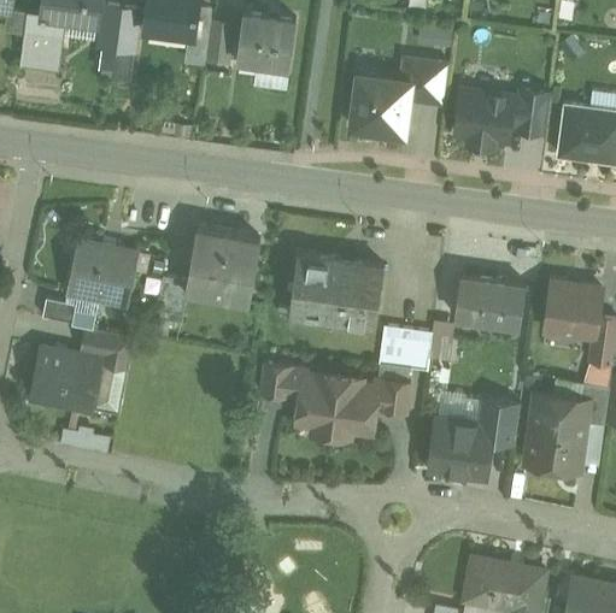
[(13,0),(0,0),(0,7),(11,10),(11,11),(12,11),(13,0)]
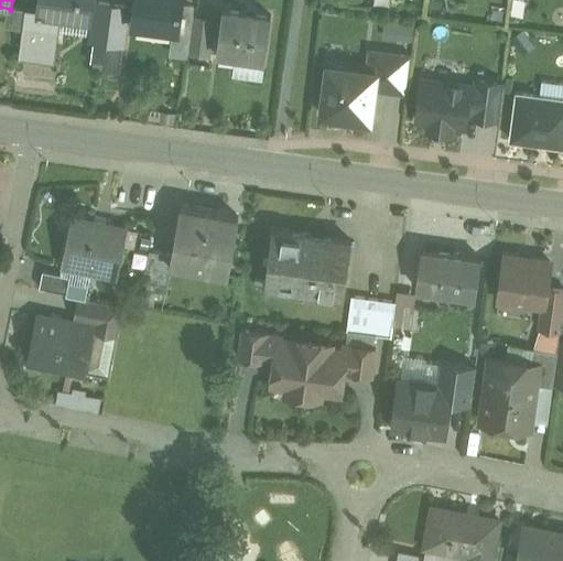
[(91,0),(39,0),(38,14),(38,15),(61,19),(89,22),(91,0)]
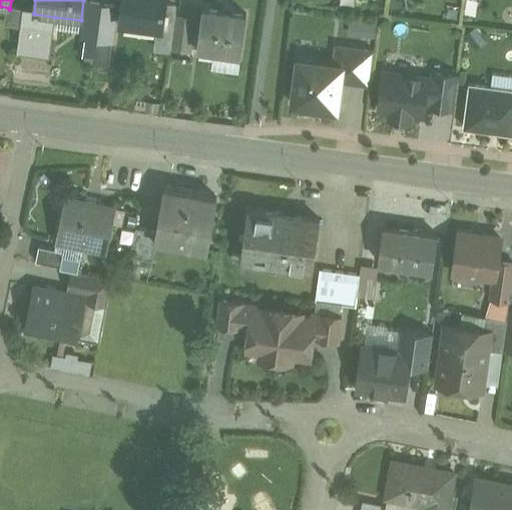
[(164,0),(122,0),(120,25),(161,30),(164,0)]
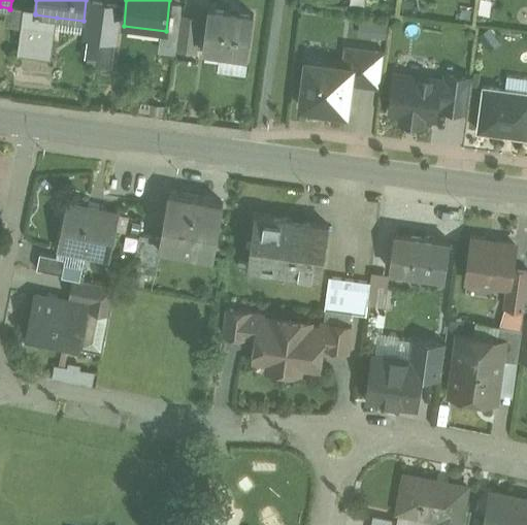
[(103,8),(90,6),(85,42),(99,44),(103,8)]
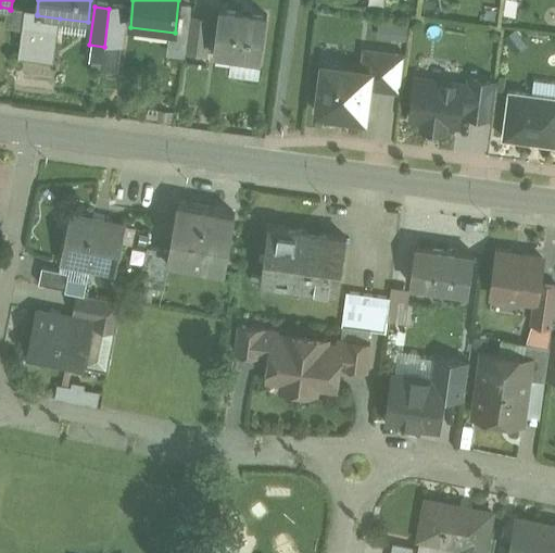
[(126,11),(109,9),(104,47),(121,49),(126,11)]
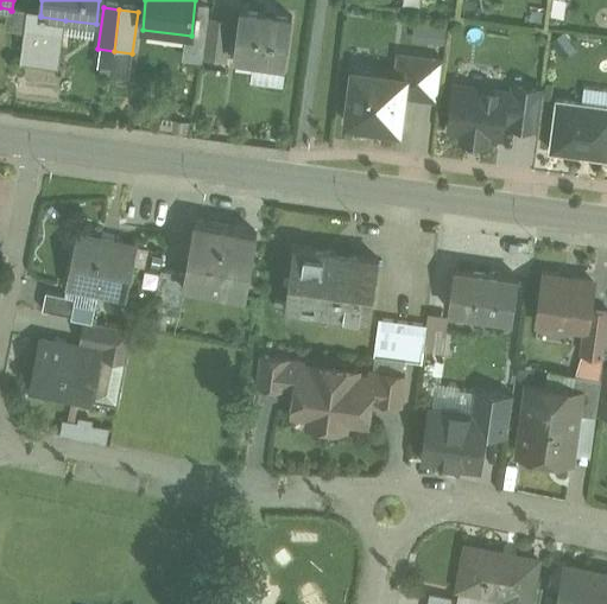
[(65,20),(40,17),(40,16),(26,13),(20,67),(58,72),(65,20)]
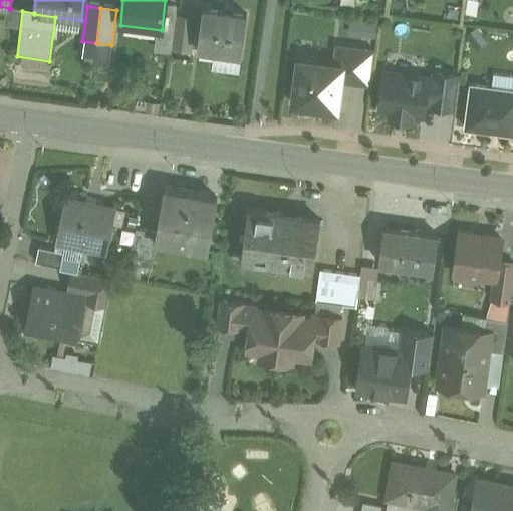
[(246,18),(203,12),(197,51),(241,58),(246,18)]
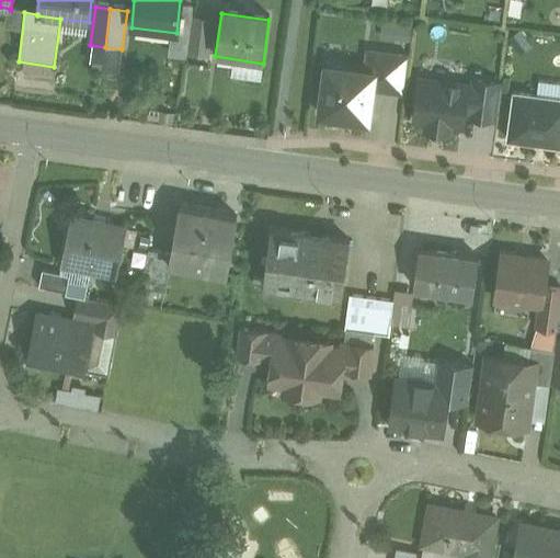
[(212,23),(194,20),(189,58),(206,60),(212,23)]
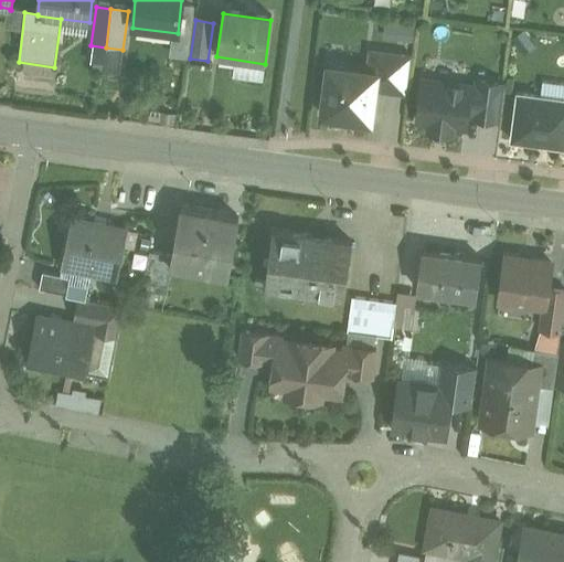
[(412,41),(412,24),(383,24),(382,41),(412,41)]
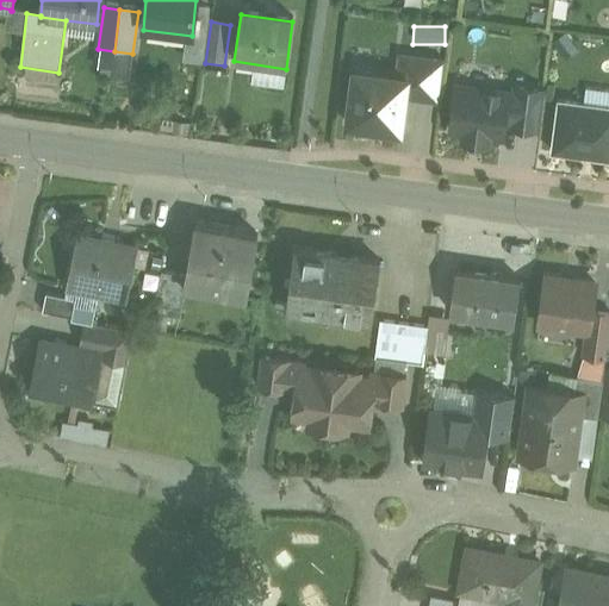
[(399,57),(396,80),(406,81),(404,100),(437,105),(443,63),(399,57)]
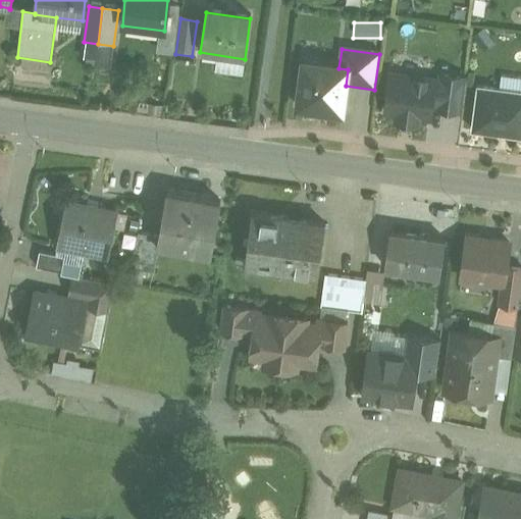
[(339,68),(302,64),(297,109),(343,115),(346,86),(348,69),(339,68)]
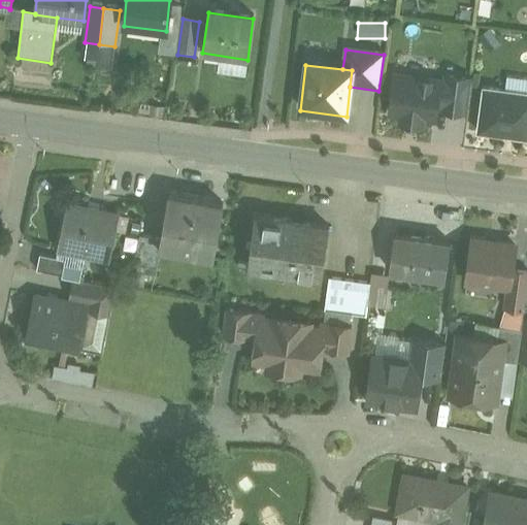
[(502,90),(481,87),(473,134),(526,141),(526,79),(504,76),(502,90)]
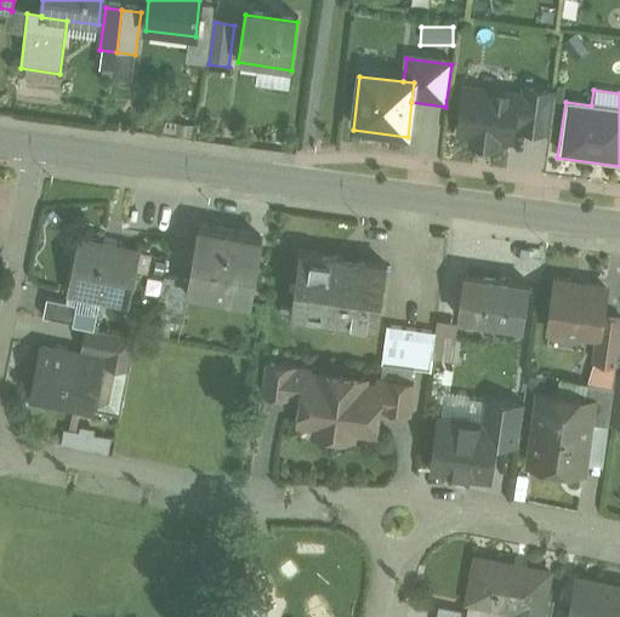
[(523,100),(465,91),(459,136),(473,138),(472,146),(495,148),(496,141),(511,143),(512,127),(519,127),(523,100)]
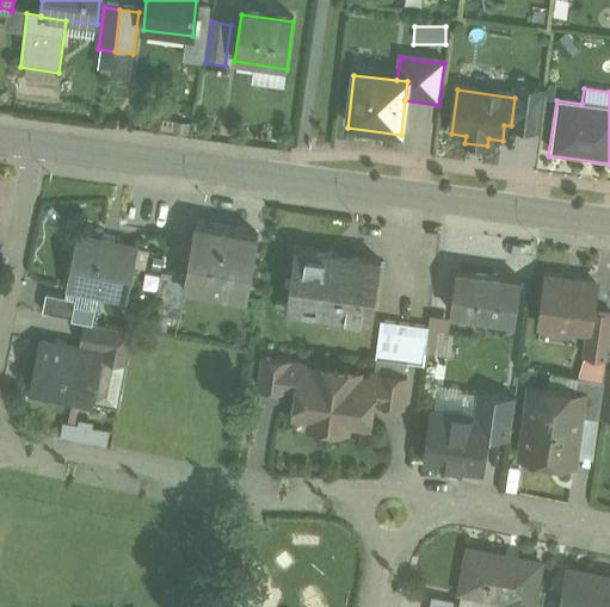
[(542,94),(516,91),(515,98),(511,125),(511,128),(537,131),(537,129),(541,130),(546,97),(542,97),(542,94)]
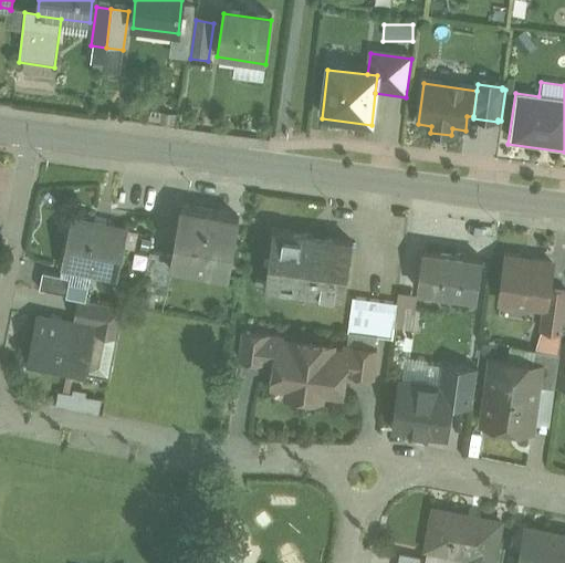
[(239,221),(180,211),(171,259),(170,269),(171,269),(228,279),(239,221)]
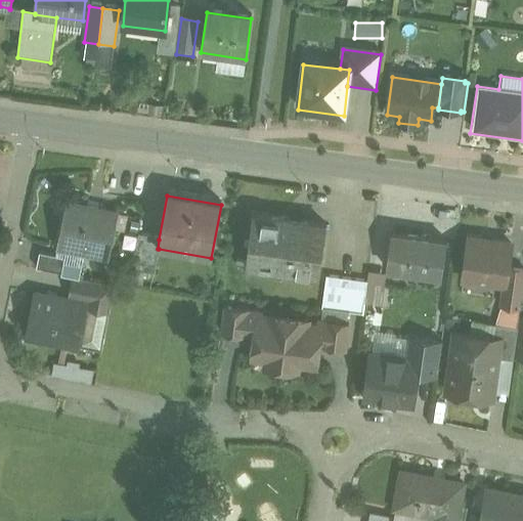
[(118,215),(66,205),(56,248),(109,259),(118,215)]
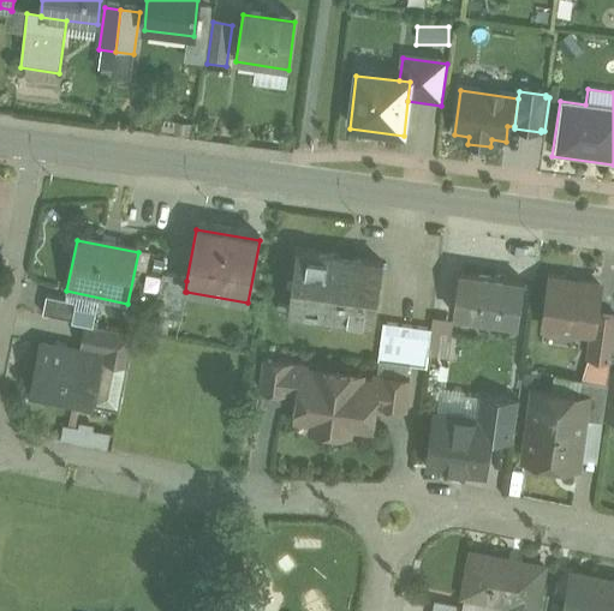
[(382,267),(297,256),(288,313),(291,313),(291,310),(313,313),(313,317),(351,322),(351,318),(373,321),(373,324),(374,325),(382,267)]
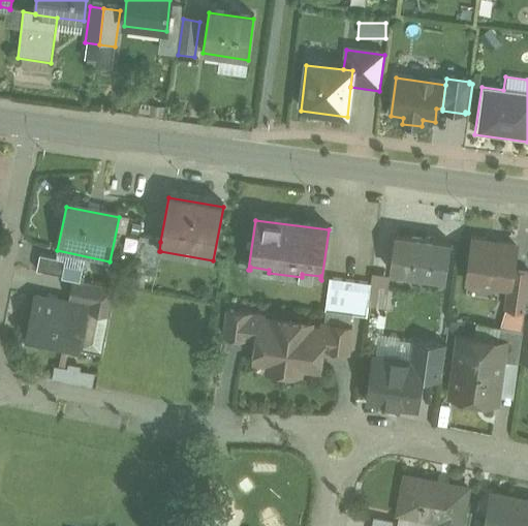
[(160,242),(141,239),(133,274),(155,278),(160,251),(159,251),(160,242)]
